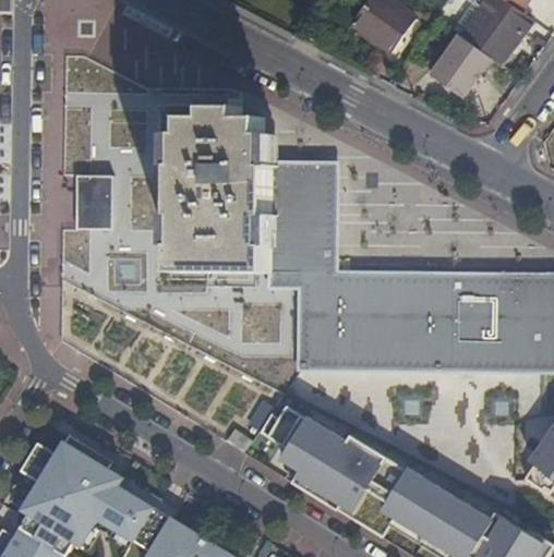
[(366,0),(350,23),(390,51),(414,19),(387,0),(366,0)]
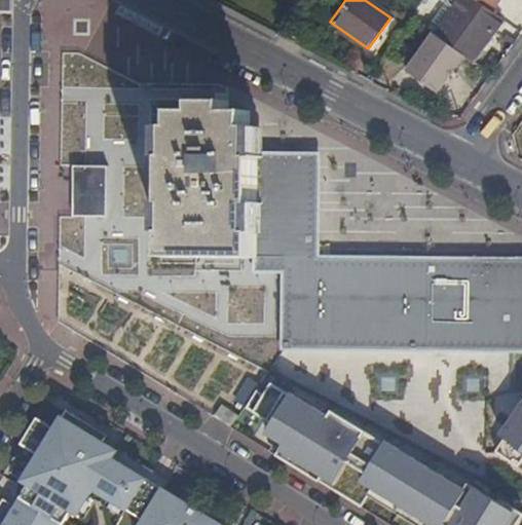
[(472,60),(501,19),(476,0),(441,0),(444,2),(425,27),(429,29),(462,53),(472,60)]
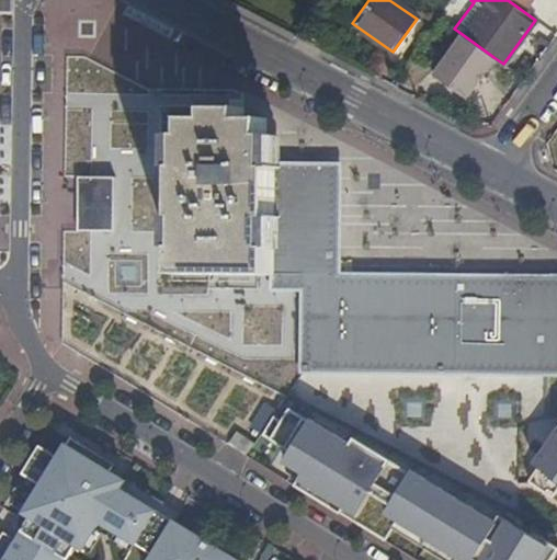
[(464,96),(492,57),(461,33),(431,73),(464,96)]
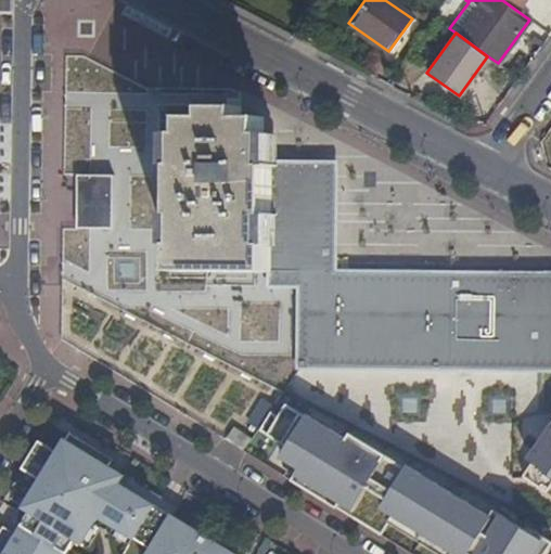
[(295,364),(550,368),(550,272),(330,269),(332,160),(268,159),(268,131),(257,131),(257,115),(234,114),(234,104),(200,103),(200,114),(178,113),(178,129),(173,129),(171,268),(266,268),(273,268),(273,283),(296,283),(295,364)]
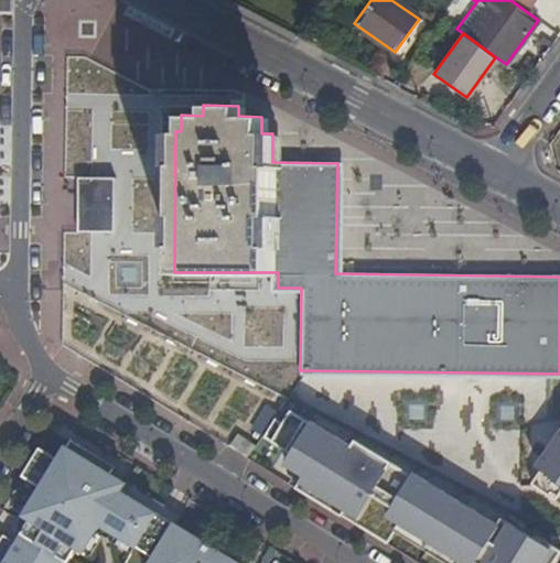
[(75,177),(76,231),(112,230),(111,176),(75,177)]
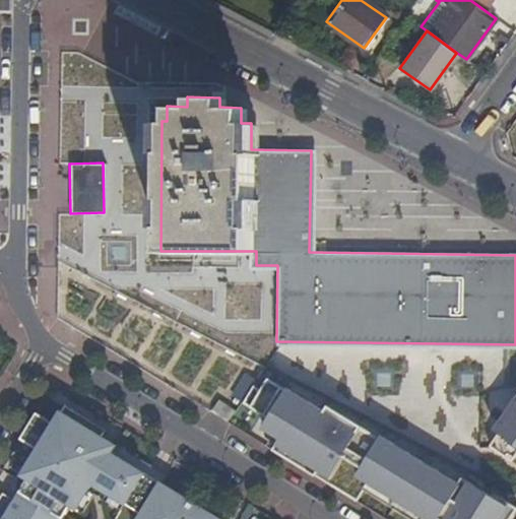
[(507,518),(515,509),(492,494),(490,497),(459,477),(455,483),(378,436),(374,442),(364,435),(367,431),(325,404),(321,410),(284,387),(283,388),(265,377),(258,388),(251,384),(240,402),(265,418),(260,428),(270,434),(276,438),(269,450),(353,501),(358,495),(365,482),(421,517),(418,518),(507,518)]
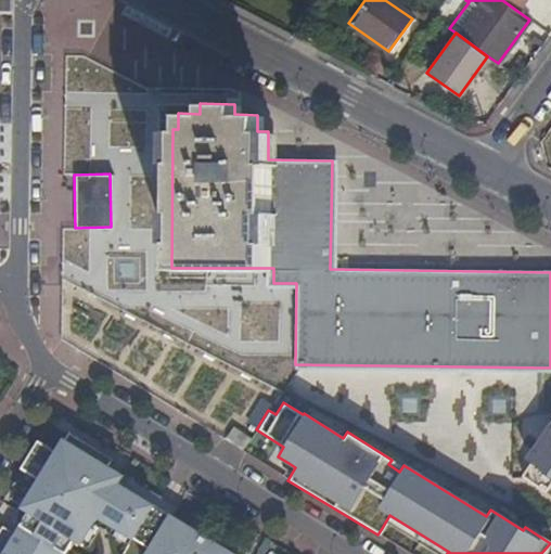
[(550,420),(524,460),(528,463),(520,477),(543,493),(550,482),(550,420)]
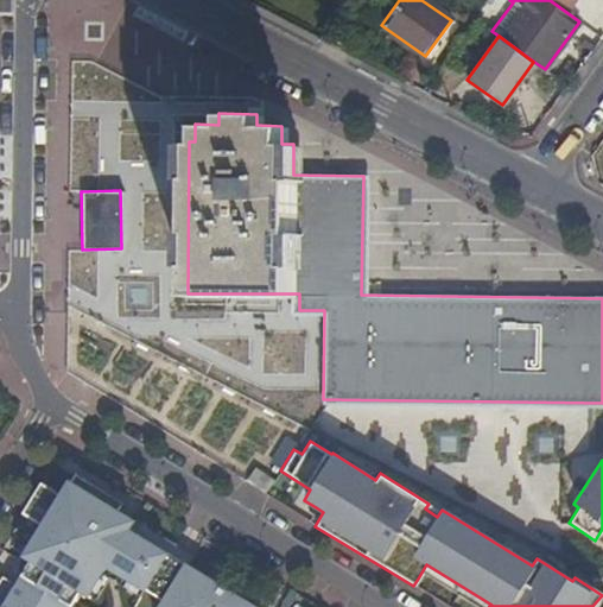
[(252,468),(245,478),(264,489),(271,480),(252,468)]
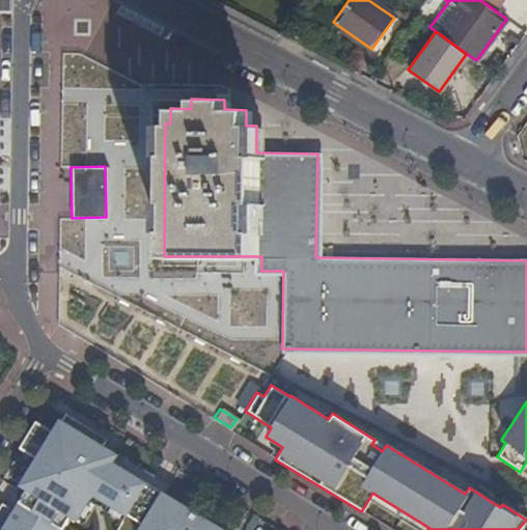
[(220,529),(162,494),(166,486),(101,446),(105,439),(62,414),(51,433),(33,421),(17,448),(34,458),(19,485),(25,490),(0,527),(0,529),(60,529),(62,528),(70,515),(76,520),(92,494),(123,513),(113,529),(220,529)]
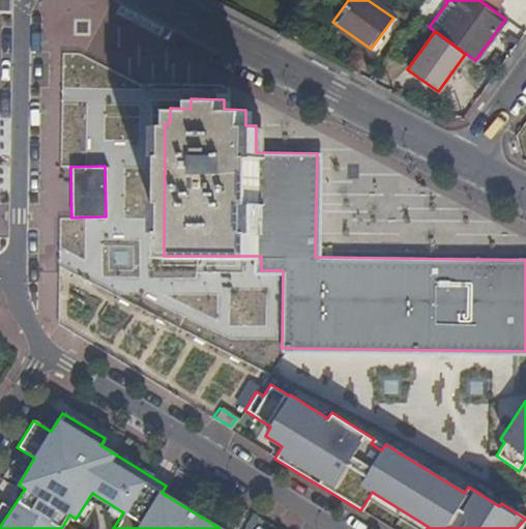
[(374,439),(371,443),(381,450),(385,444),(375,437),(374,439)]
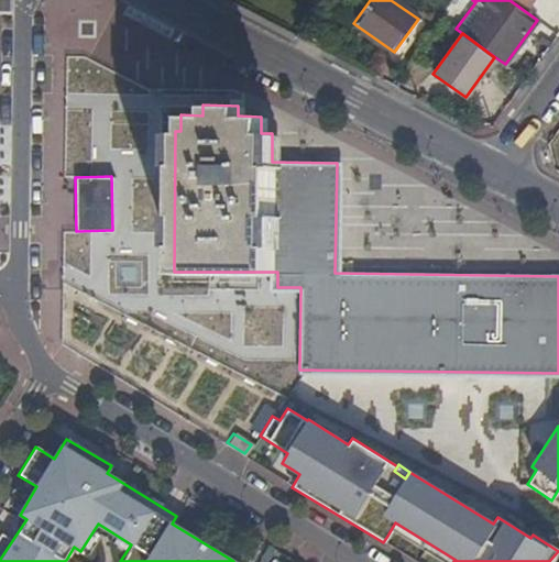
[(285,483),(292,487),(299,474),(293,470),(285,483)]
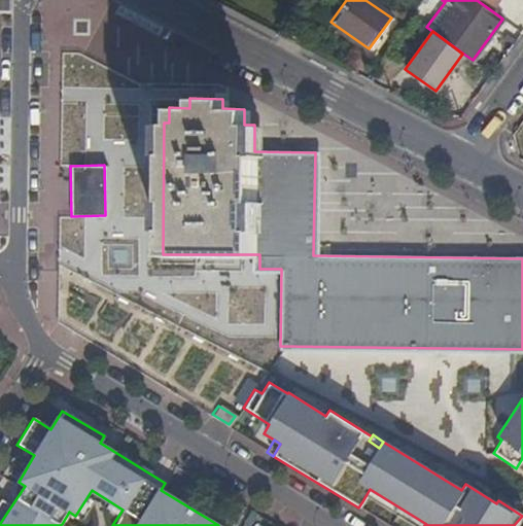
[(362,501),(403,525),(424,525),(426,524),(370,489),(362,501)]
